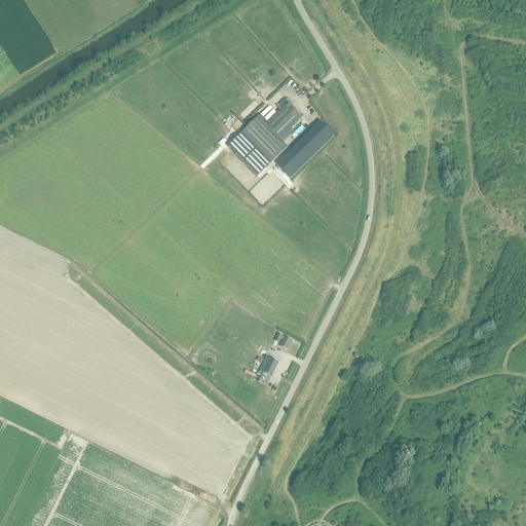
[(294,91),(299,87),(290,78),(286,82),(294,91)]
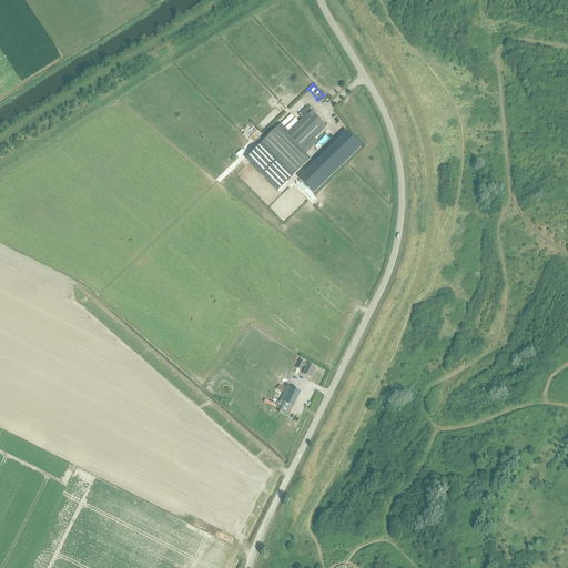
[(311,159),(303,151),(327,128),(311,111),(286,134),(279,127),(262,143),(294,175),(311,159)]
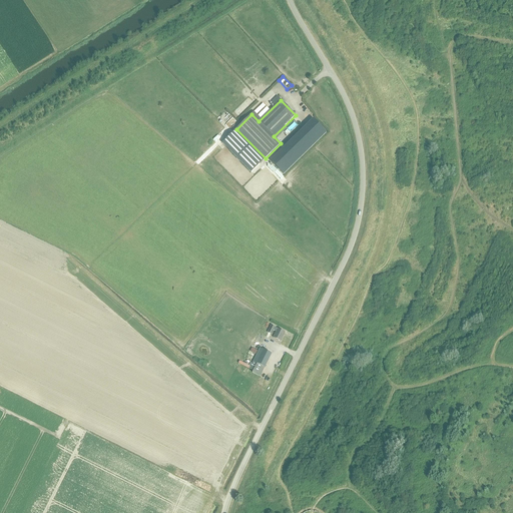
[(226,123),(230,127),(237,120),(233,116),(226,123)]
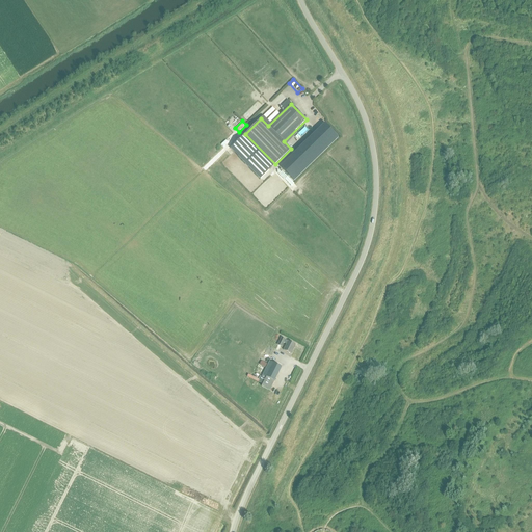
[(324,124),(280,167),(294,181),(339,137),(324,124)]
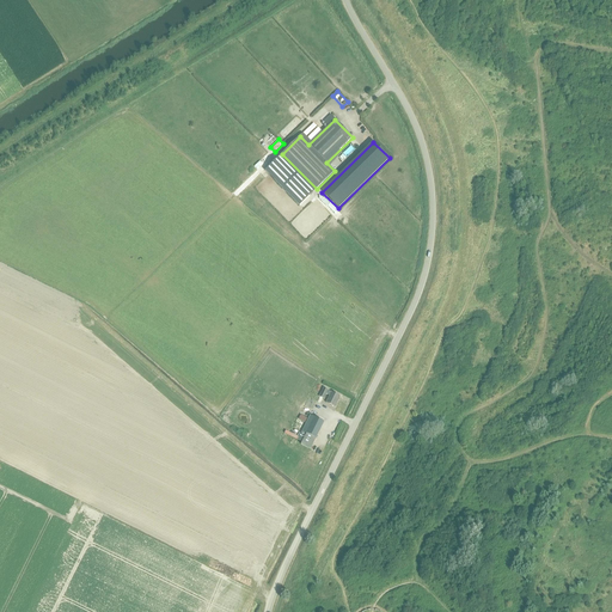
[(340,158),(343,161),(354,151),(350,147),(340,158)]
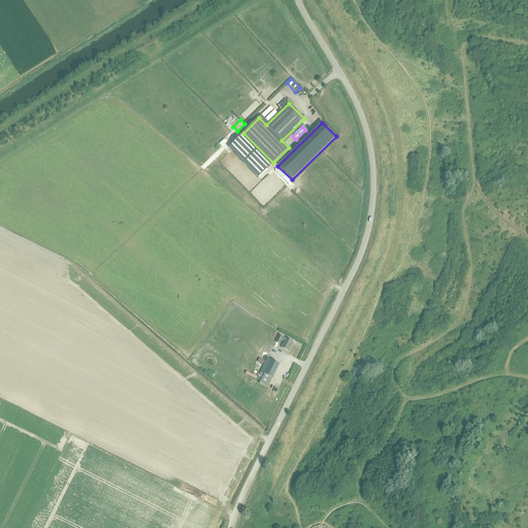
[(273,163),(243,133),(238,137),(229,147),(258,177),(269,167),(273,163)]
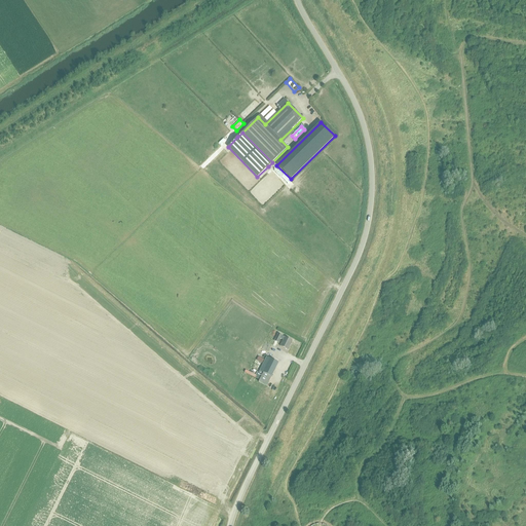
[(280,346),(288,350),(292,341),(278,334),(274,341),(278,343),(280,338),(284,339),(280,346)]
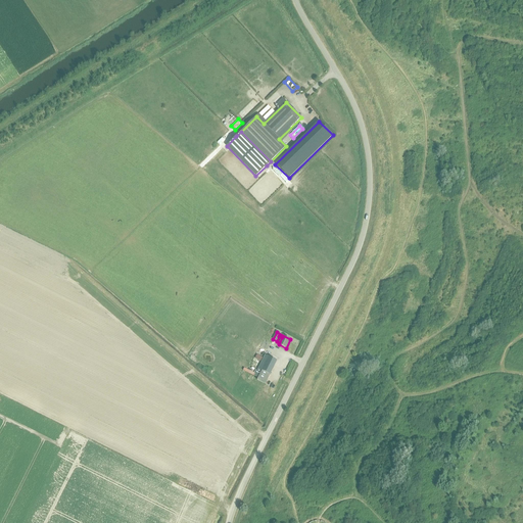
[(277,361),(266,354),(254,376),(258,378),(257,380),(266,384),(277,361)]
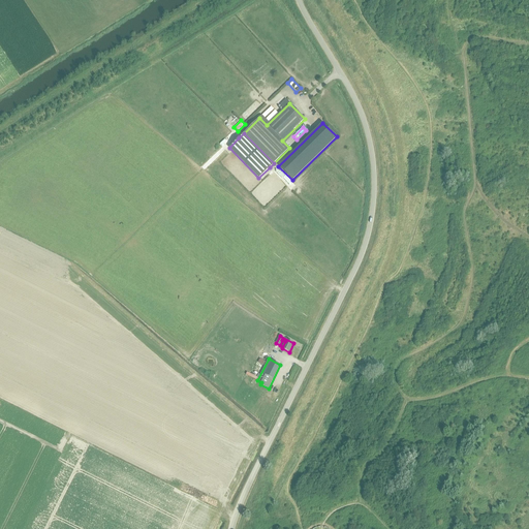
[(254,365),(249,375),(255,379),(261,368),(254,365)]
